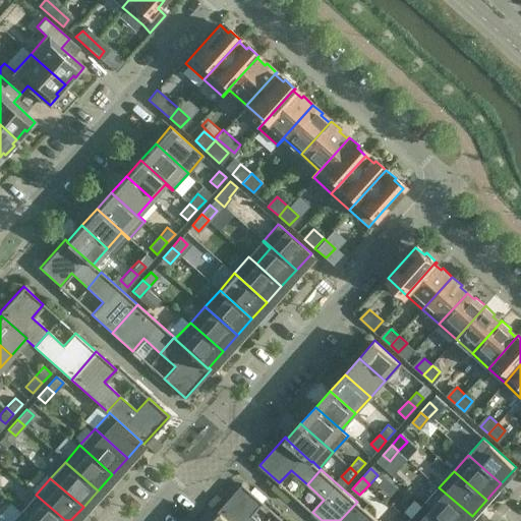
[(258,520),(251,514),(263,501),(243,483),(218,512),(220,514),(220,513),(229,520),(258,520)]
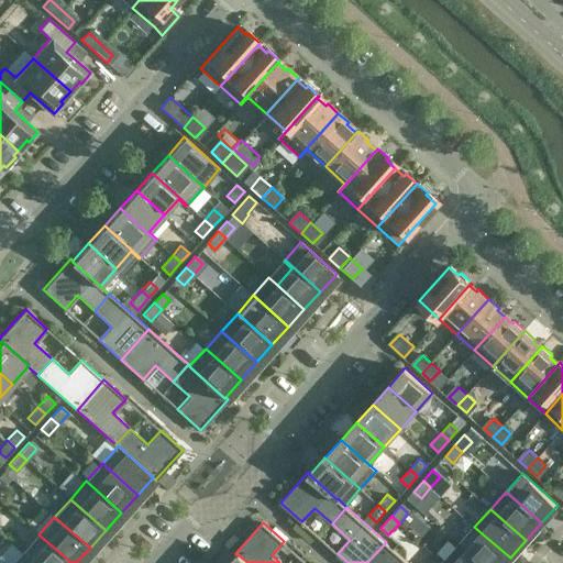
[(505,562),(510,558),(474,527),(459,544),(479,562),(505,562)]
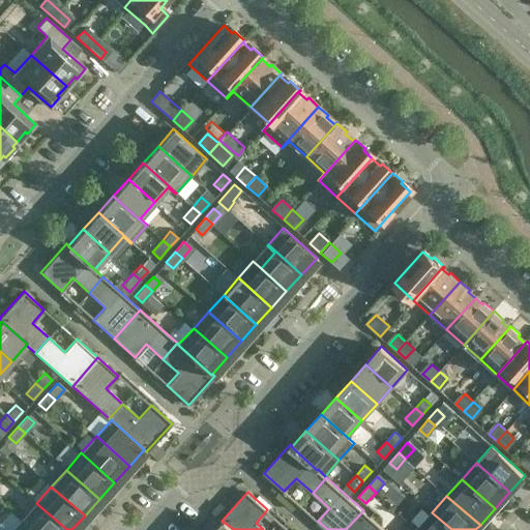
[(66,529),(36,503),(22,520),(33,529),(66,529)]
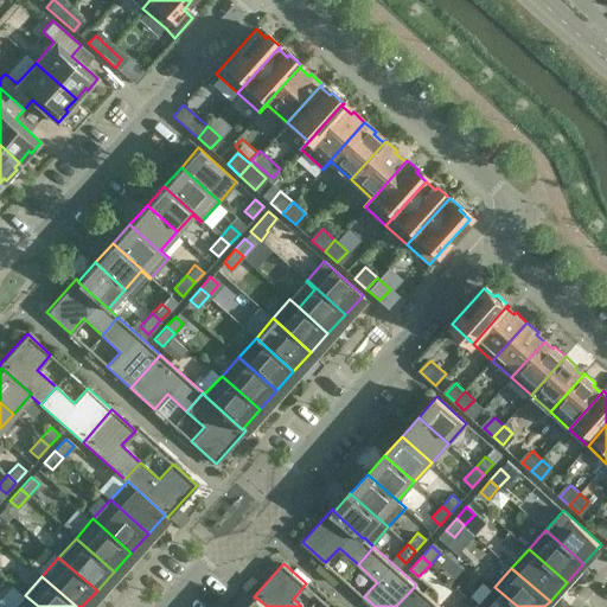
[(440,606),(416,585),(396,606),(440,606)]
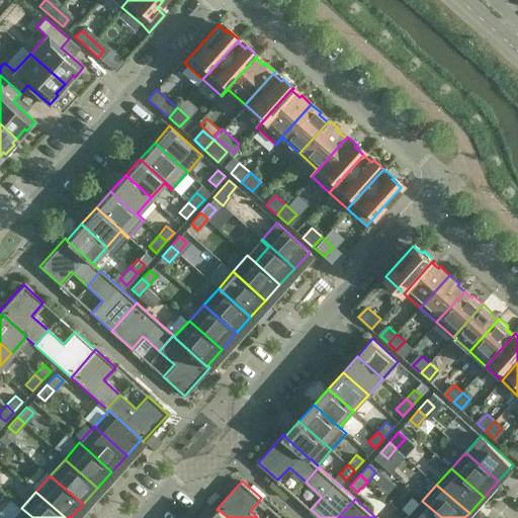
[(441,517),(422,501),(407,517),(408,517),(441,517)]
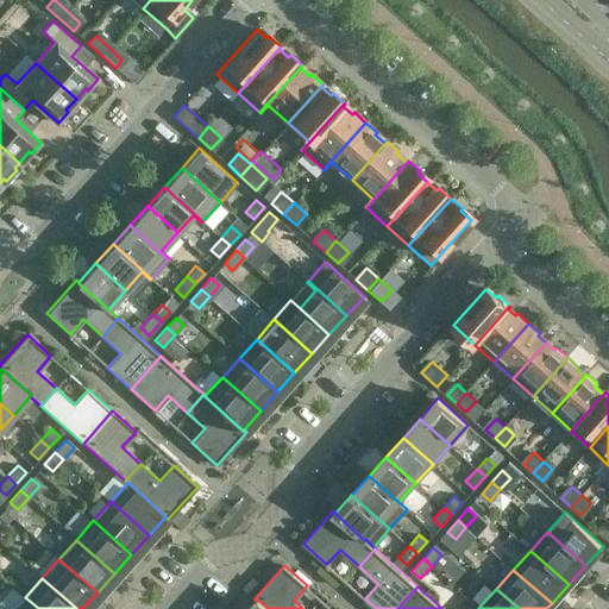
[(38,608),(25,597),(13,608),(38,608)]
